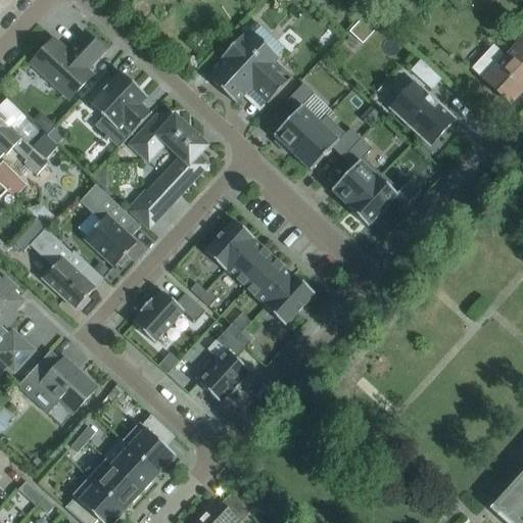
[(268,106),(292,79),(275,63),(279,58),(278,57),(285,49),(260,27),(253,35),(252,34),(248,38),(244,35),(212,69),(217,73),(209,80),(236,105),(250,90),(268,106)]
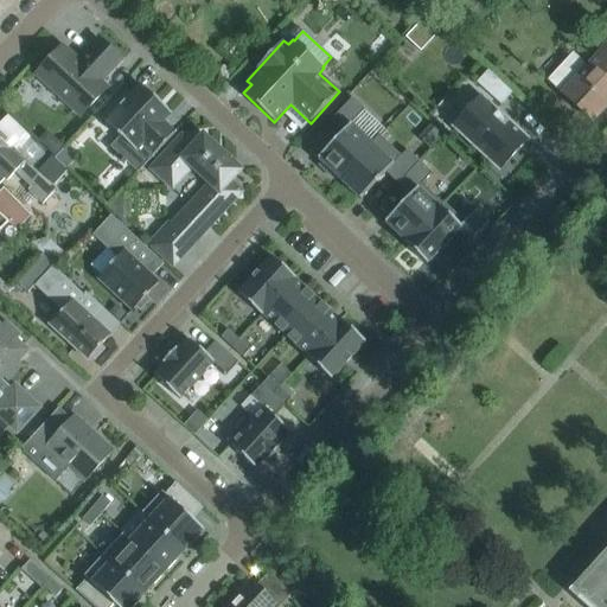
[(122,62),(97,38),(82,55),(84,56),(80,62),(63,46),(36,75),(81,117),(108,88),(102,83),(122,62)]
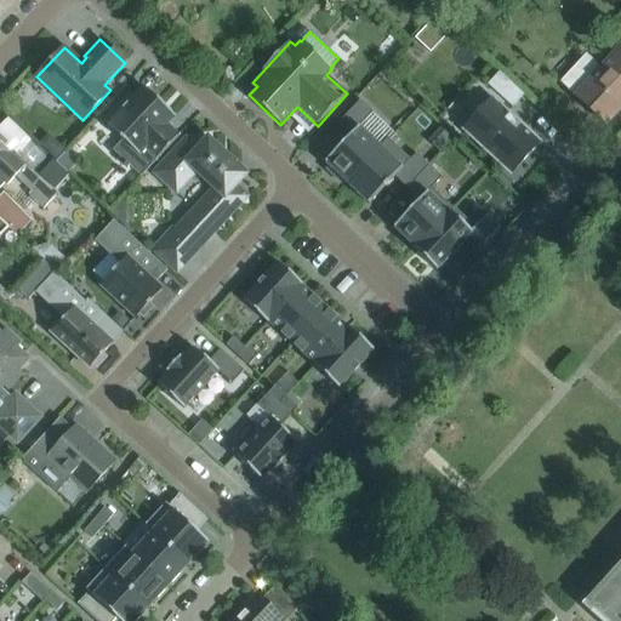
[(607,124),(620,108),(620,46),(602,68),(586,53),(560,83),(607,124)]
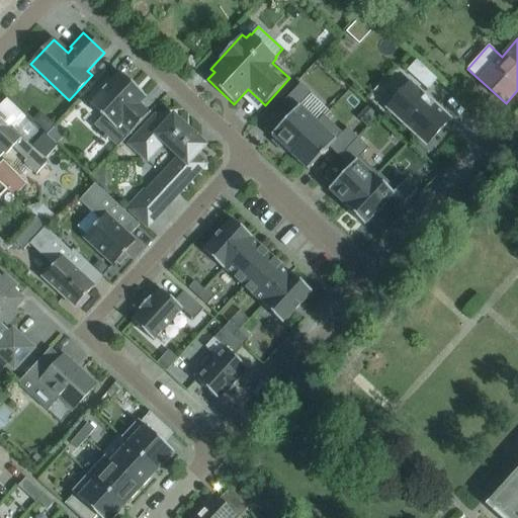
[(417,61),(407,72),(428,91),(437,80),(417,61)]
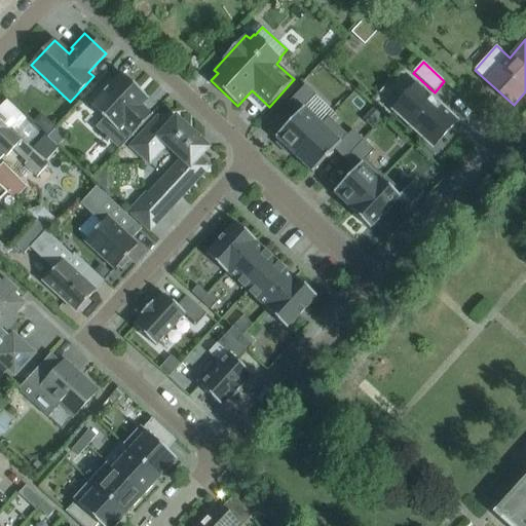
[(148,101),(149,100),(120,72),(119,73),(120,74),(91,105),(90,105),(89,105),(128,142),(153,114),(152,113),(151,114),(142,106),(148,100),(148,101)]
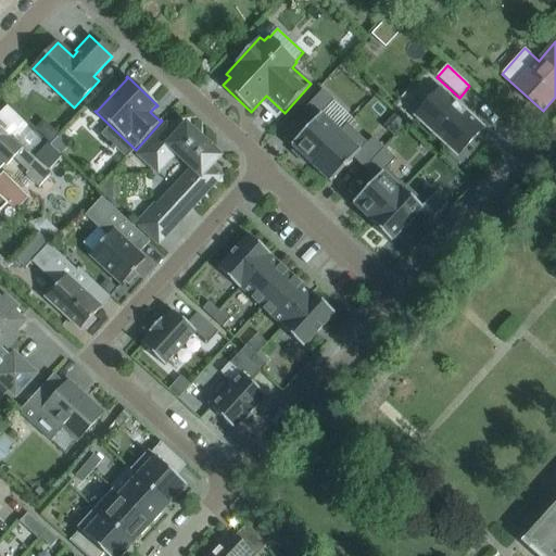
[(415,116),(457,155),(483,128),(441,88),(415,116)]
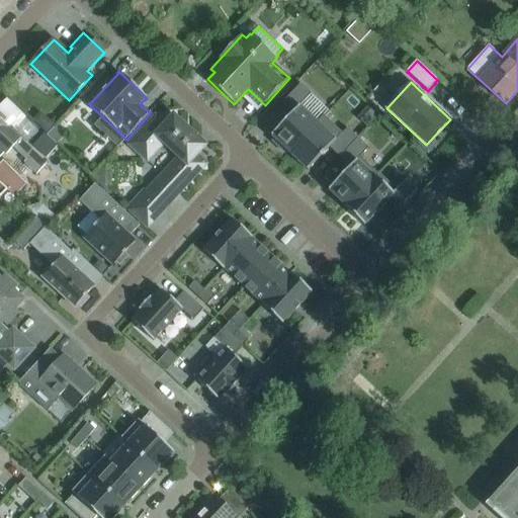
[(289,153),(318,123),(317,122),(299,106),(312,94),(300,83),(283,102),(293,112),(271,136),(275,140),(273,142),(284,153),(286,150),(289,153)]
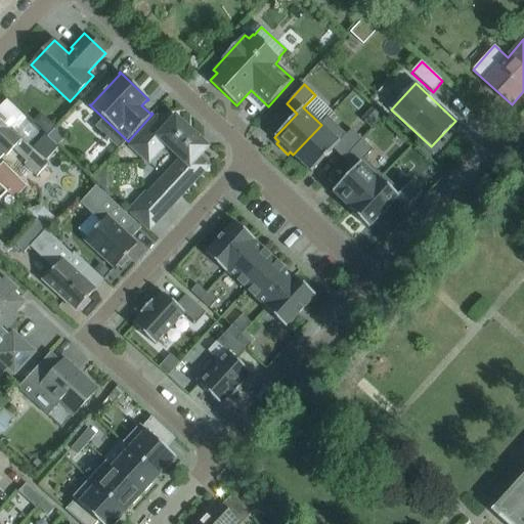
[(162,142),(183,163),(151,198),(145,192),(128,211),(149,231),(210,166),(201,157),(209,147),(175,116),(166,126),(157,117),(129,146),(145,161),(162,142)]
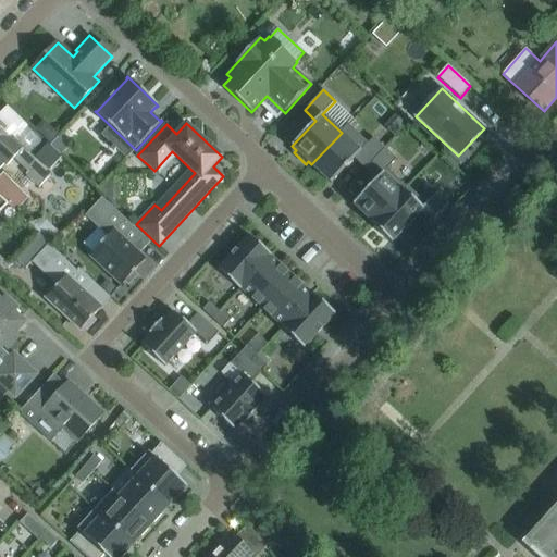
[(367,169),(385,148),(374,137),(368,144),(348,124),(341,132),(342,133),(311,164),(331,184),(356,158),(367,169)]
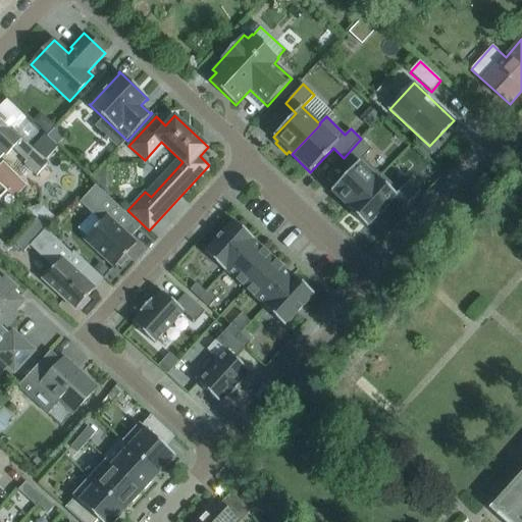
[(47,165),(8,127),(0,119),(0,158),(4,154),(6,156),(13,148),(18,153),(17,153),(27,162),(24,164),(37,176),(47,165)]
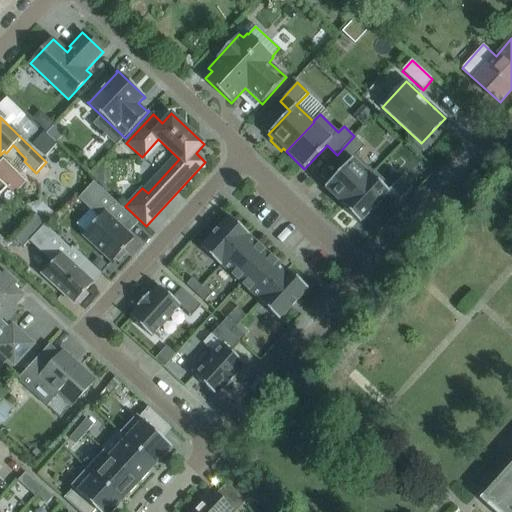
[(54,125),(46,133),(56,142),(64,134),(54,125)]
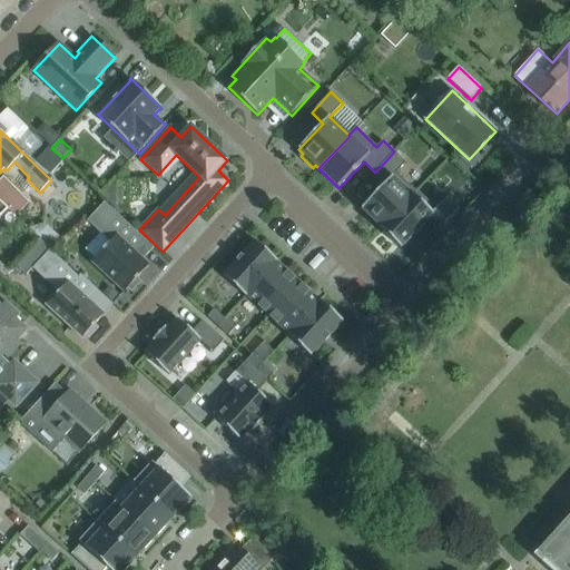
[(49,146),(36,159),(51,173),(64,159),(62,158),(51,148),(50,147),(49,146)]
